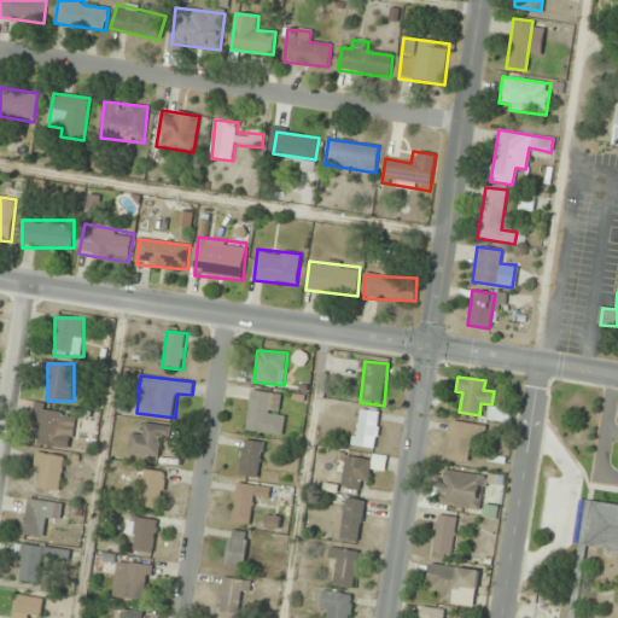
[(285,395),(251,392),(249,432),(284,433),(285,395)]
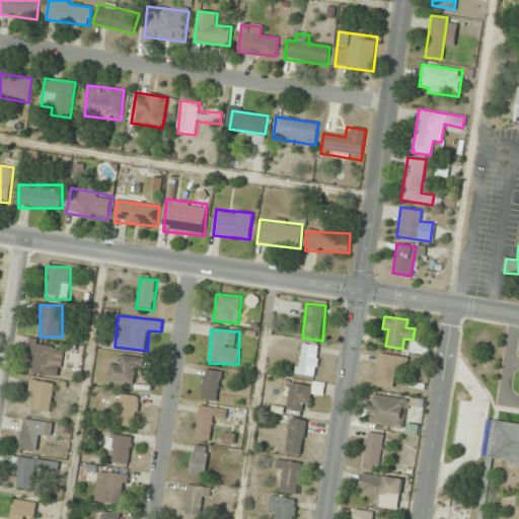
[(60,377),(62,345),(28,343),(27,356),(34,356),(33,375),(60,377)]
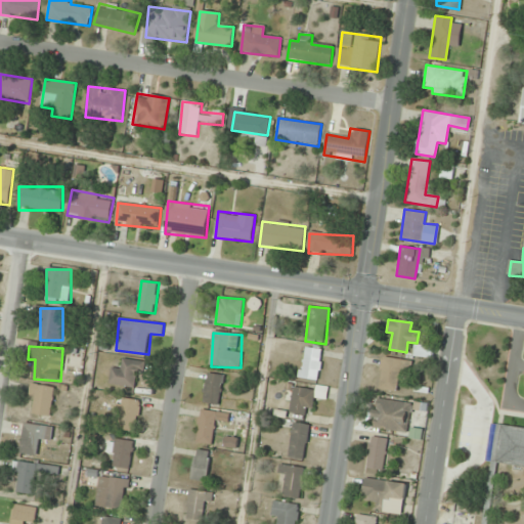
[(319,381),(323,350),(304,347),(300,379),(319,381)]
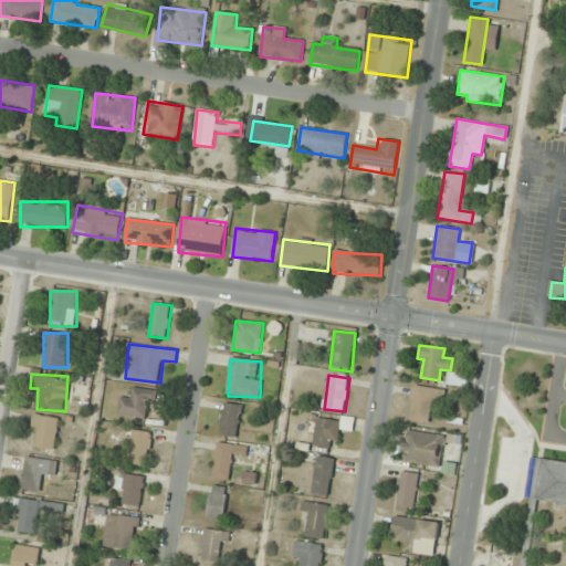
[(427,423),(430,399),(441,401),(443,389),(411,385),(406,420),(427,423)]
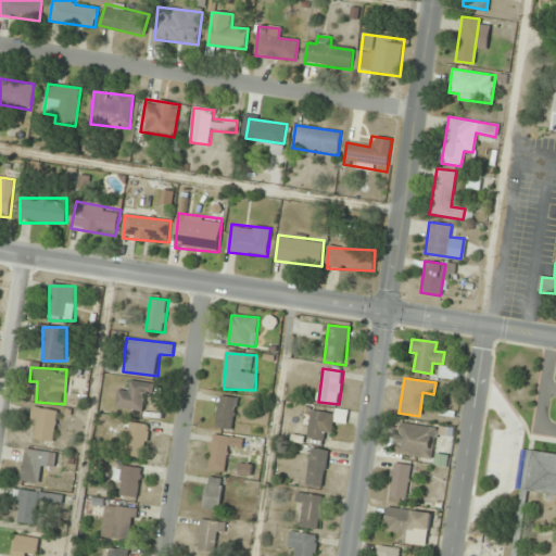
[(129,392),(121,390),(116,405),(146,414),(153,386),(133,380),(129,392)]
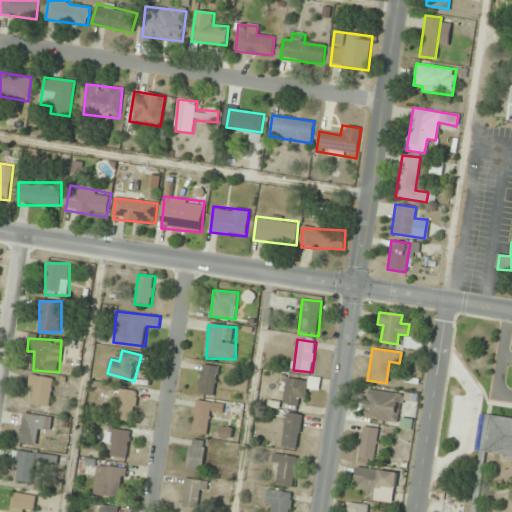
[(219,367),(203,364),(198,392),(213,396),(219,367)]
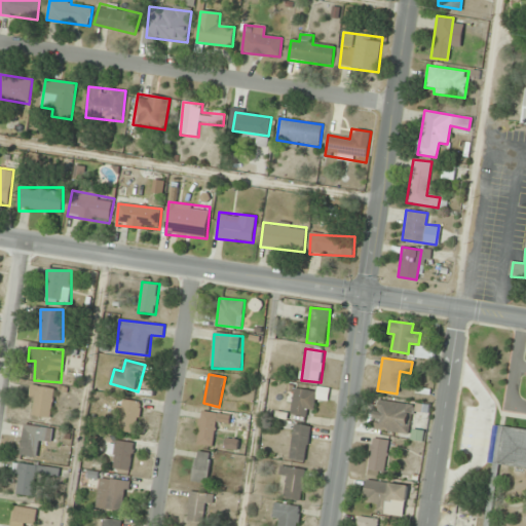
[(51,417),(54,388),(33,386),(30,414),(51,417)]
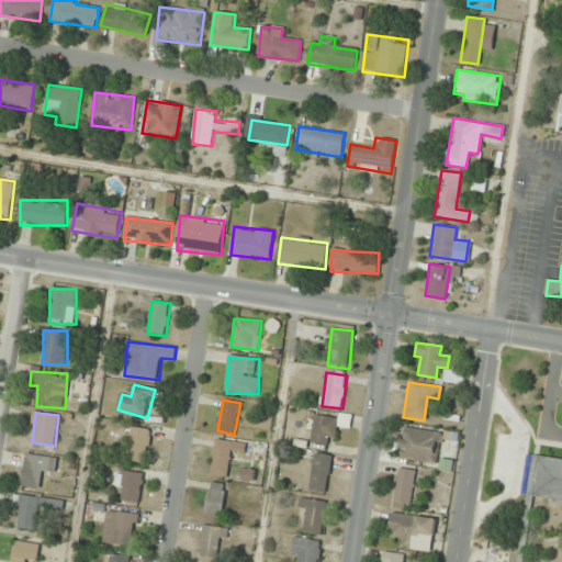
[(351,415),(314,413),(312,442),(336,445),(337,426),(350,427),(351,415)]
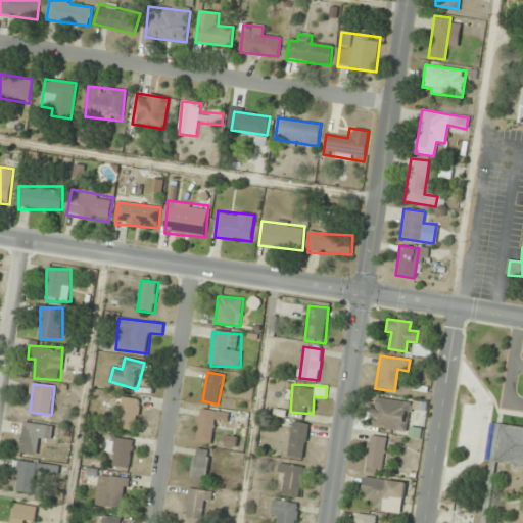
[(368,426),(405,432),(410,402),(373,396),(368,426)]
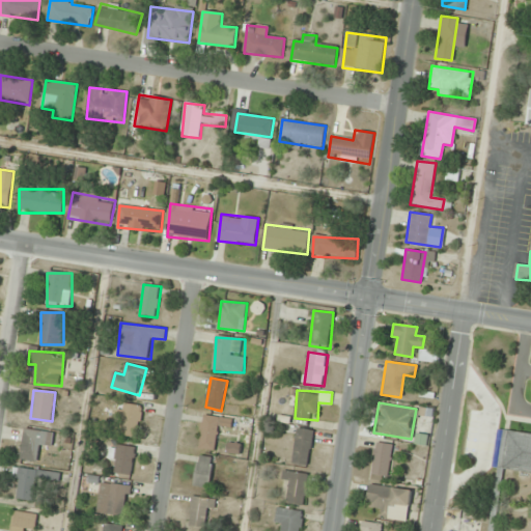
[(142,406),(119,403),(116,436),(139,438),(142,406)]
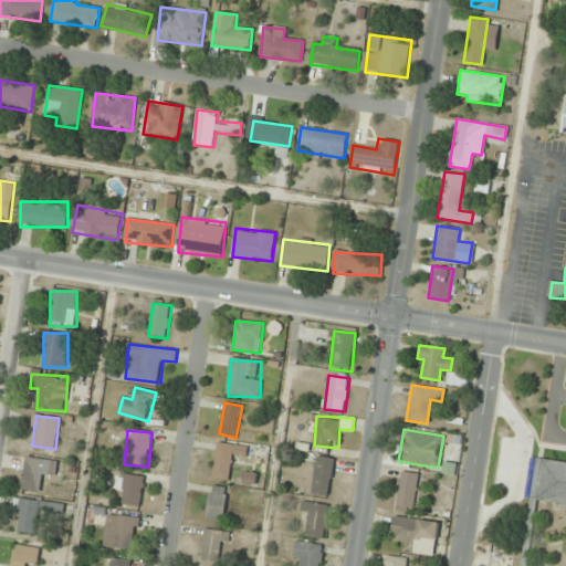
[(236,446),(218,442),(212,478),(230,481),(236,446)]
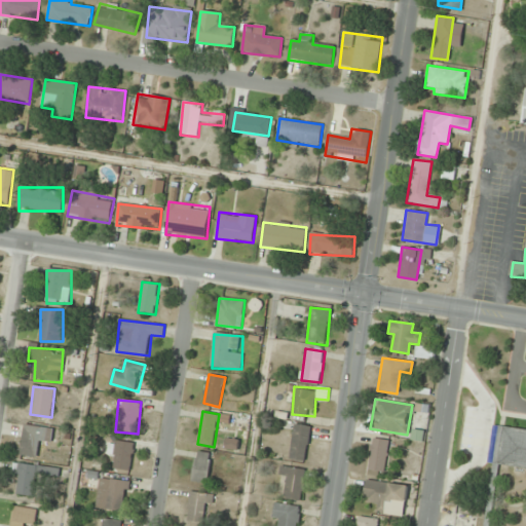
[(38,457),(41,439),(51,440),(52,428),(25,424),(21,455),(38,457)]
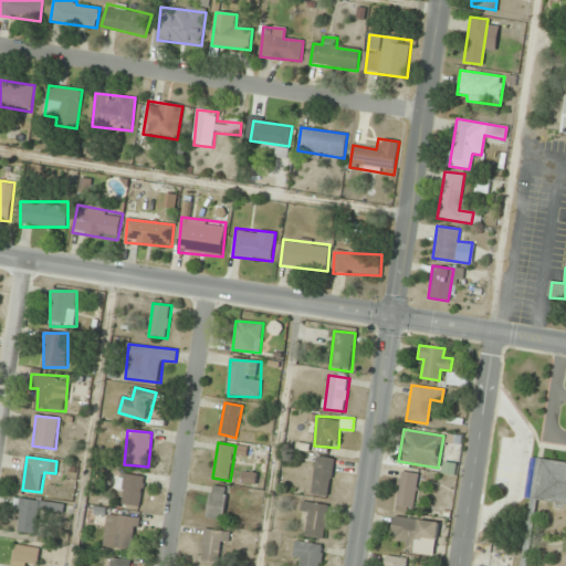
[(335,460),(318,457),(311,494),(328,498),(335,460)]
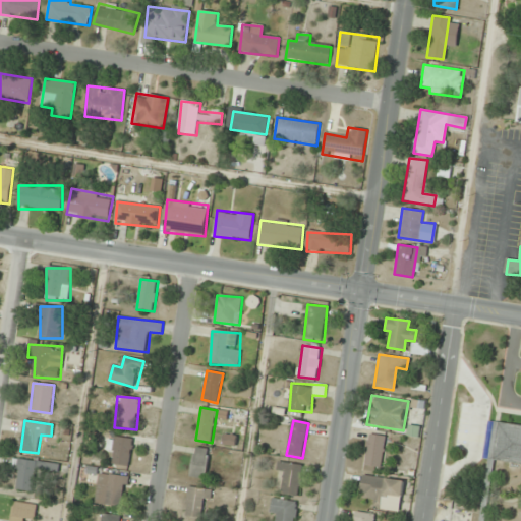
[(520,520),(520,425),(498,422),(493,460),(520,464),(520,520)]
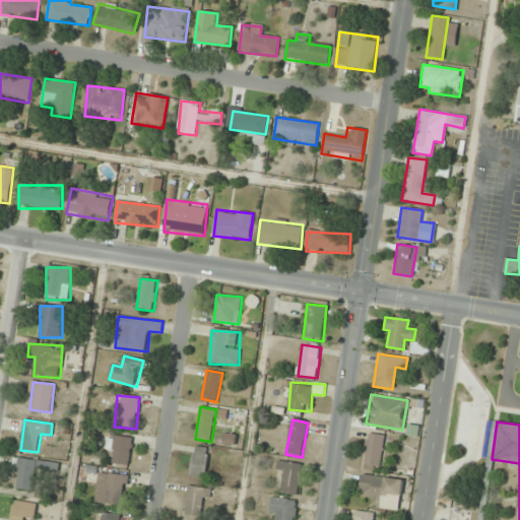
[(384,436),(367,433),(363,464),(380,466),(384,436)]
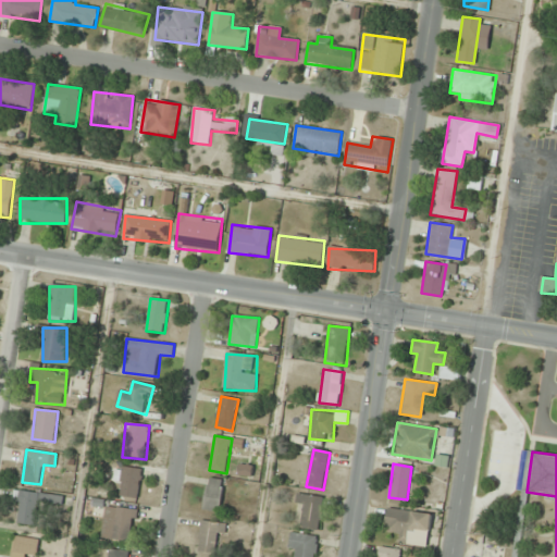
[(116,495),(139,498),(141,469),(120,467),(116,495)]
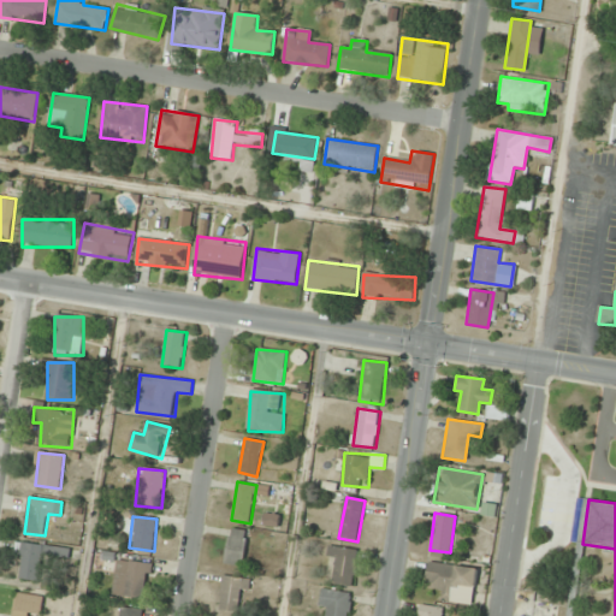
[(248,531),(229,528),(225,564),(244,567),(248,531)]
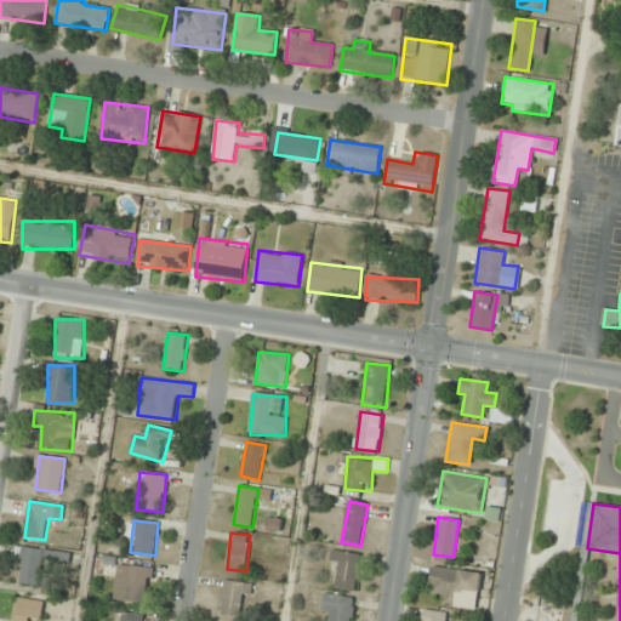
[(44,562),(69,564),(70,552),(23,548),(20,584),(43,586),(44,562)]
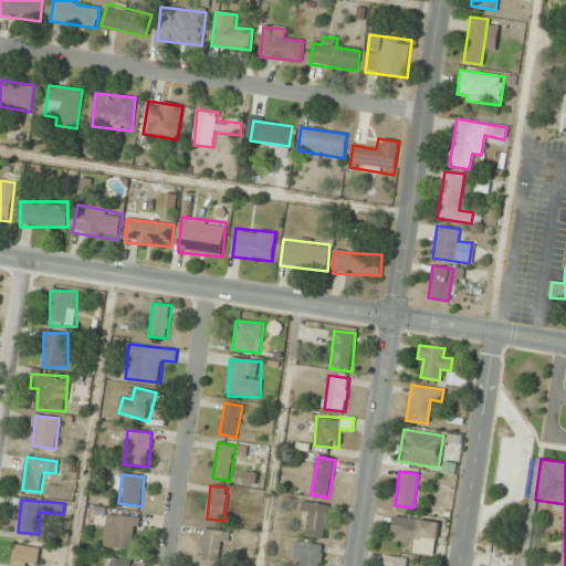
[(325,540),(329,505),(303,502),(301,512),(310,513),(307,536),(325,540)]
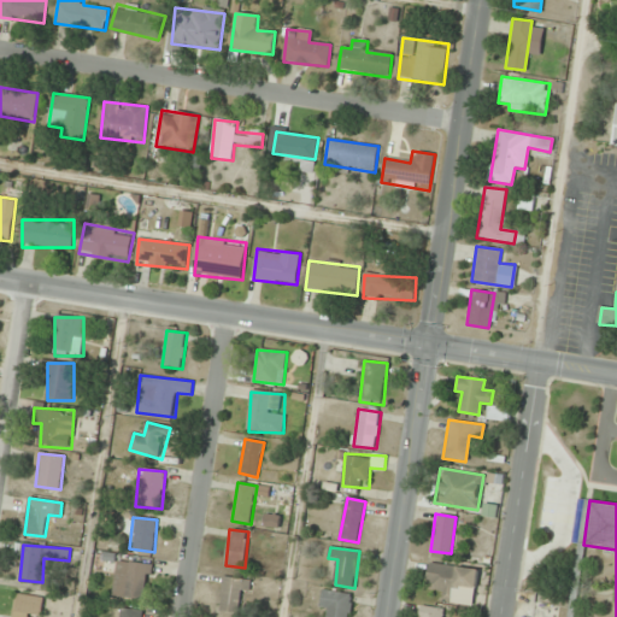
[(151,563),(117,560),(115,598),(148,600),(151,563)]
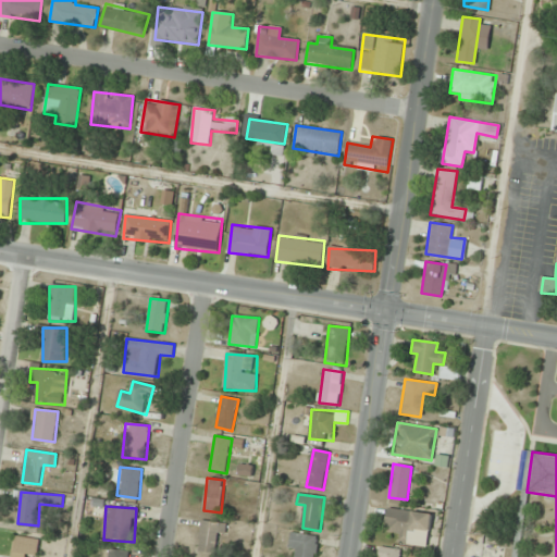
[(426,547),(431,514),(386,507),(383,529),(395,531),(393,542),(426,547)]
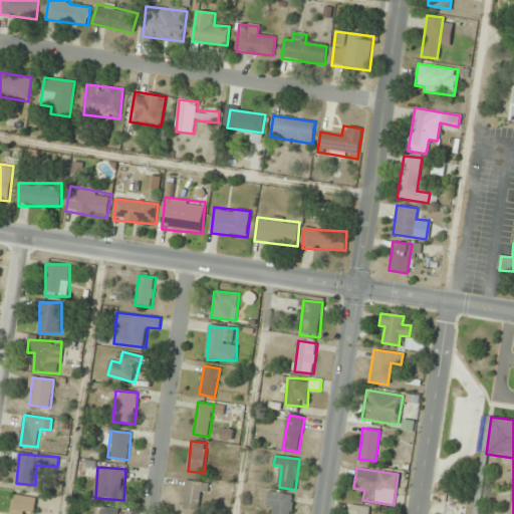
[(214,494),(202,478),(193,485),(190,481),(182,488),(187,495),(180,501),(190,513),(214,494)]
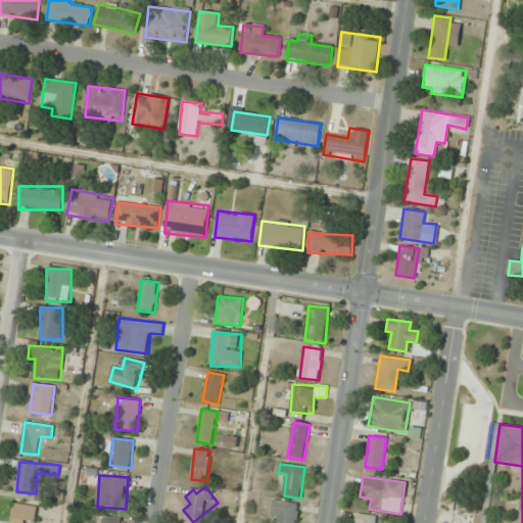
[(279,522),(278,522),(294,522),(300,507),(276,500),(271,519),(279,522)]
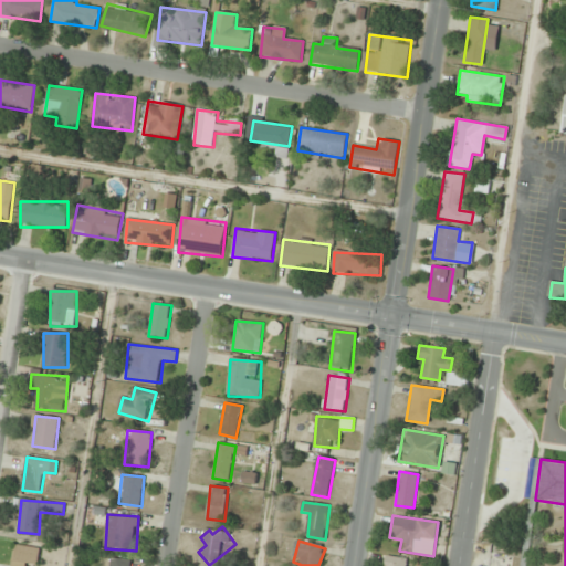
[(28,565),(29,564),(38,565),(41,548),(16,545),(11,565),(28,565)]
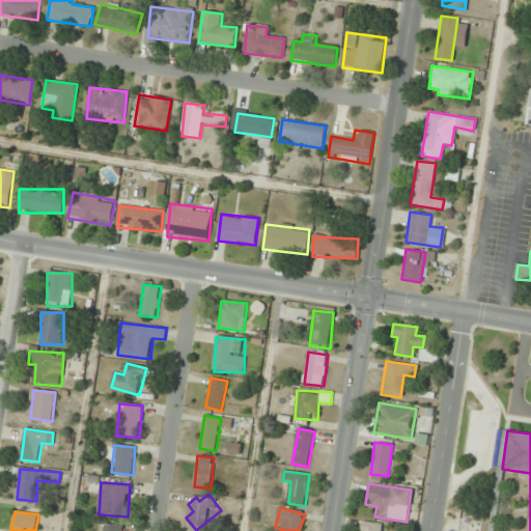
[(361,530),(383,530),(384,525),(363,522),(361,530)]
